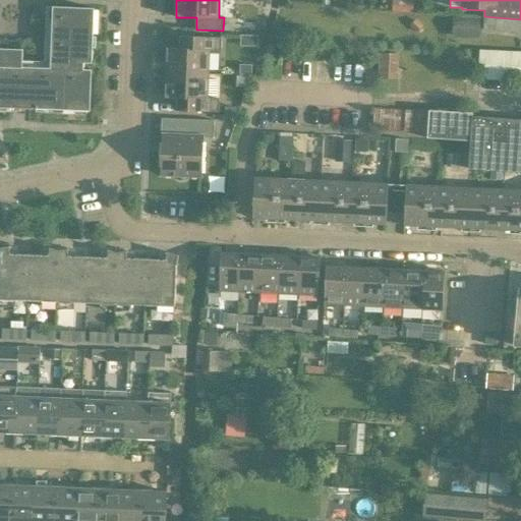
[(92,64),(94,8),(53,7),(50,68),(22,67),(23,49),(0,48),(0,107),(91,111),(92,70),(83,69),(84,63),(92,64)]
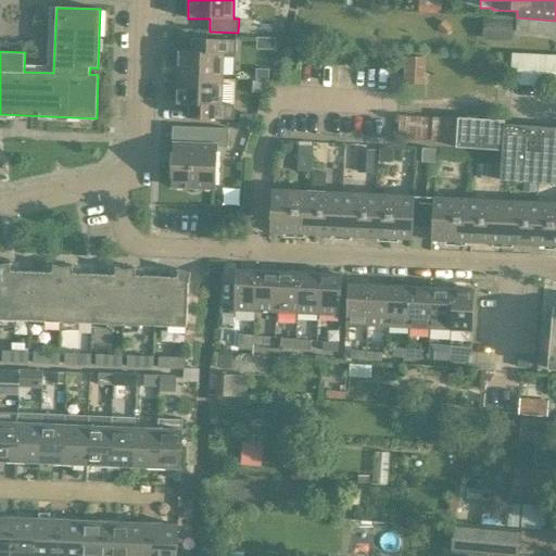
[(555,21),(517,17),(516,33),(555,36),(555,21)]
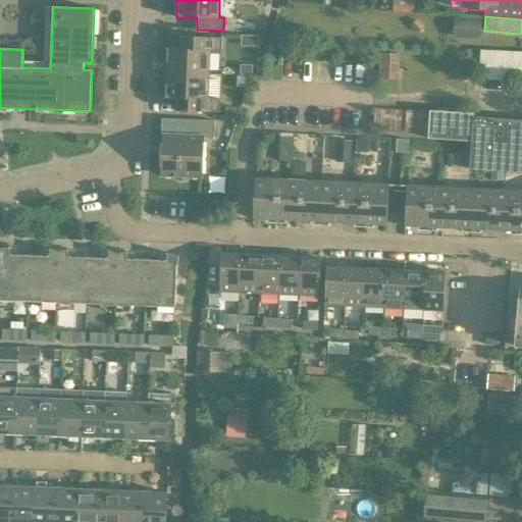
[(167,48),(166,72),(209,74),(209,51),(221,51),(222,38),(179,36),(179,48),(167,48)]
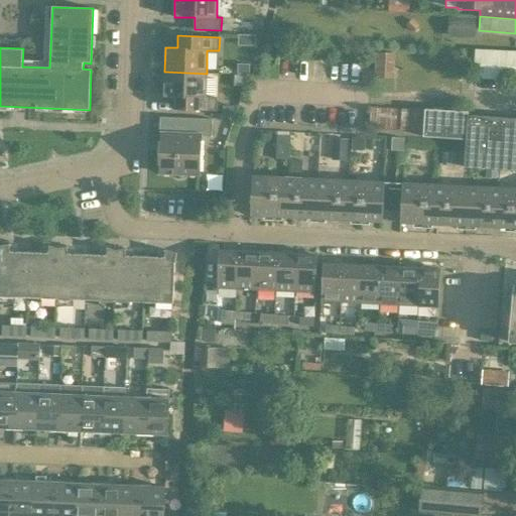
[(473,79),(515,81),(515,51),(474,49),(473,79)]
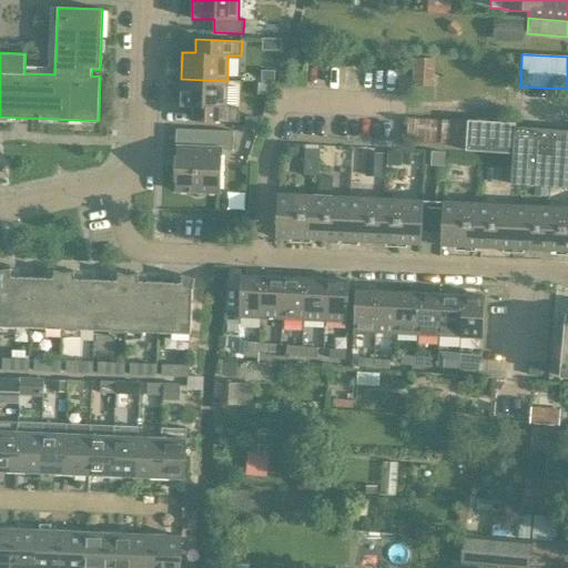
[(261,70),(261,82),(275,82),(275,71),(261,70)]
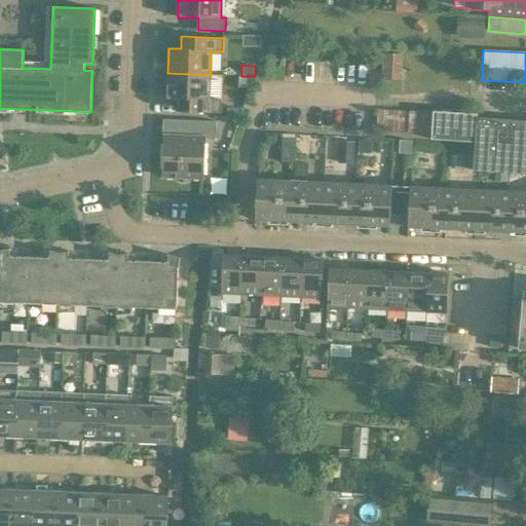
[(166,99),(178,100),(178,112),(221,113),(222,100),(210,100),(211,75),(167,73),(166,99)]
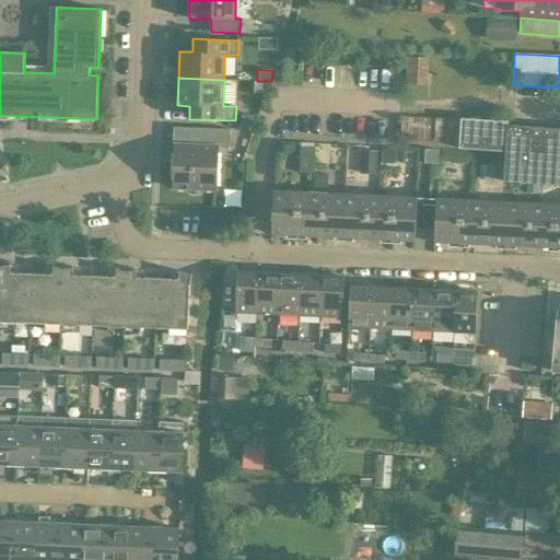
[(404,117),(403,140),(411,141),(443,142),(444,119),(404,117)]
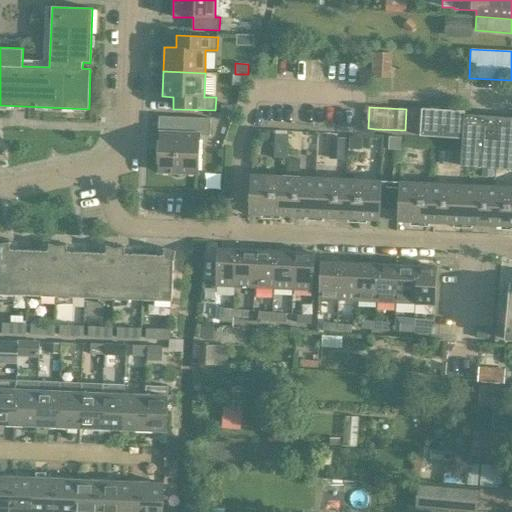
[(461,166),(481,168),(511,170),(511,117),(465,115),(465,112),(422,109),(420,131),(420,136),(457,139),(462,139),(461,166)]
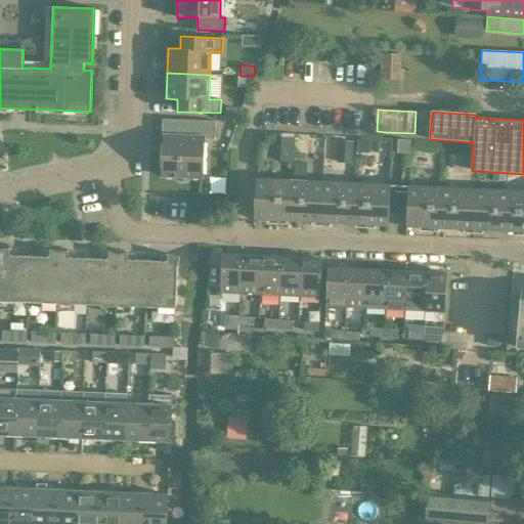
[(215,139),(215,121),(172,120),(172,136),(165,135),(163,176),(202,177),(204,138),(215,139)]
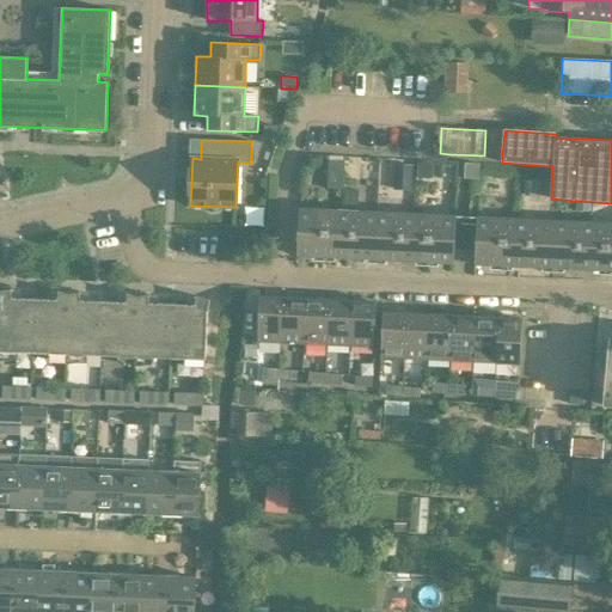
[(464,163),(464,179),(478,181),(479,164),(478,164),(464,163)]
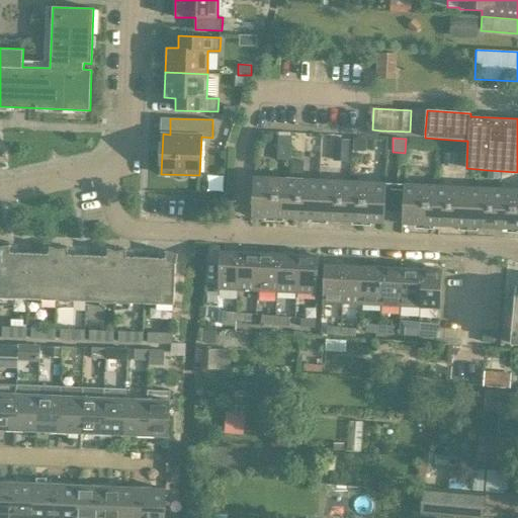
[(277,145),(277,160),(289,160),(290,146),(277,145)]
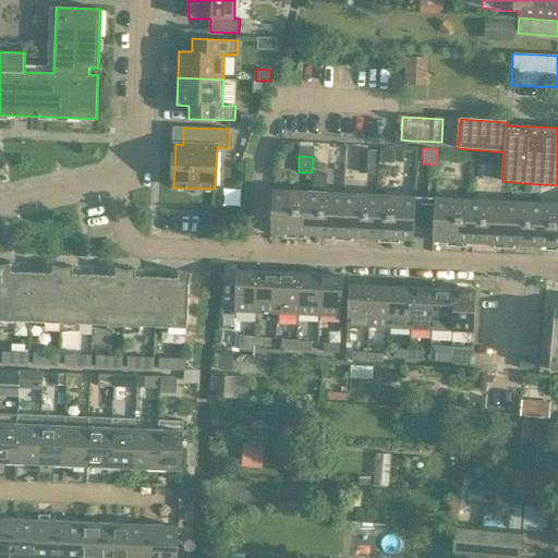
[(271,232),(294,233),(299,196),(274,195),(271,232)]
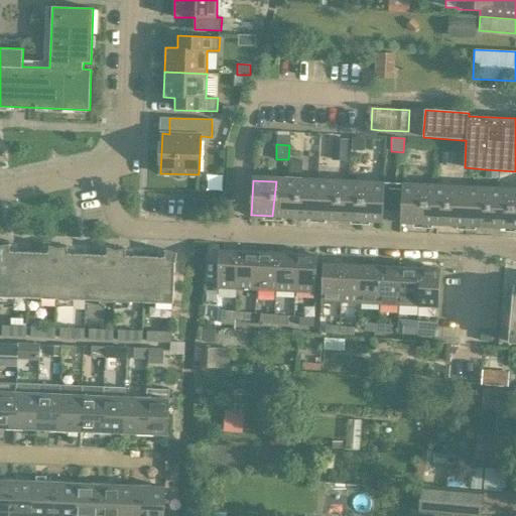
[(276,181),(272,216),(295,217),(298,183),(276,181)]
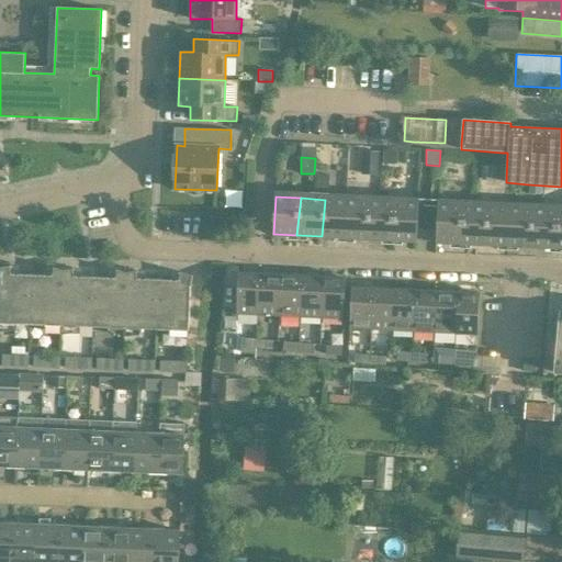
[(325,200),(322,236),(336,237),(335,242),(345,243),(348,201),(325,200)]
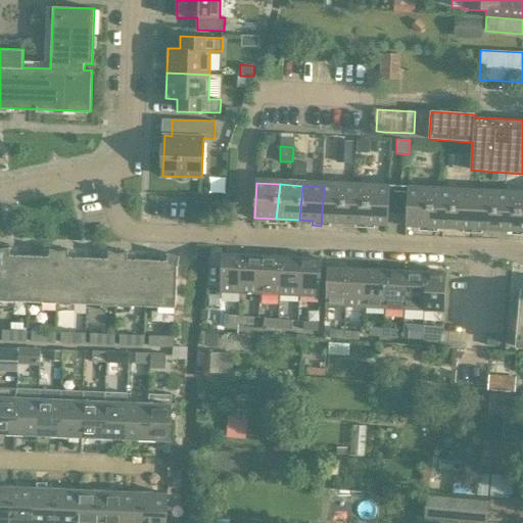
[(324,187),(321,226),(331,226),(331,222),(346,223),(349,188),(324,187)]
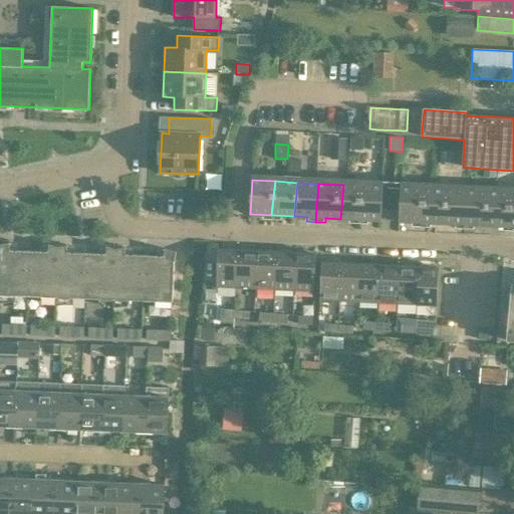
[(343,185),(340,219),(362,220),(365,186),(343,185)]
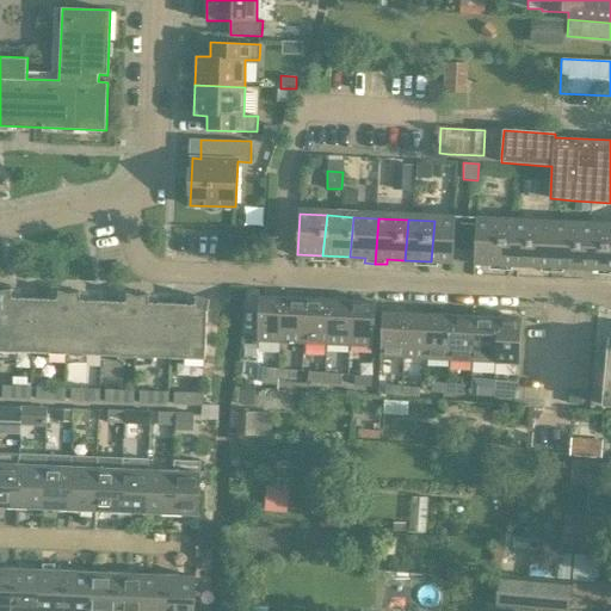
[(434,221),(431,261),(454,263),(454,260),(464,261),(466,223),(434,221)]
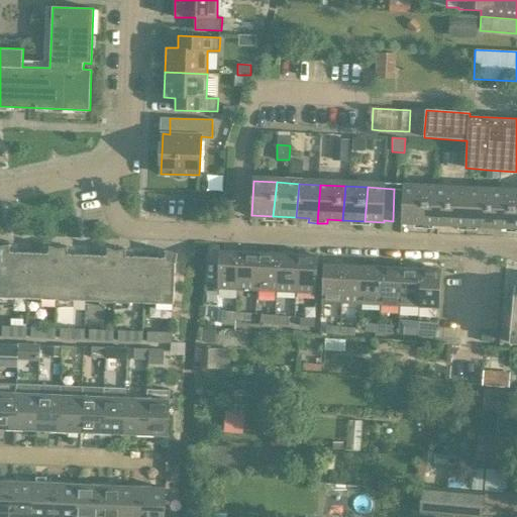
[(394,189),(393,221),(402,221),(402,223),(418,224),(420,190),(394,189)]
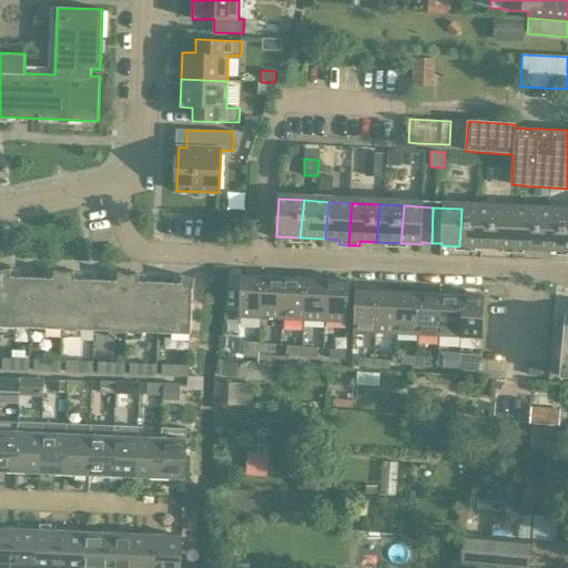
[(462,209),(459,246),(486,247),(488,210),(462,209)]
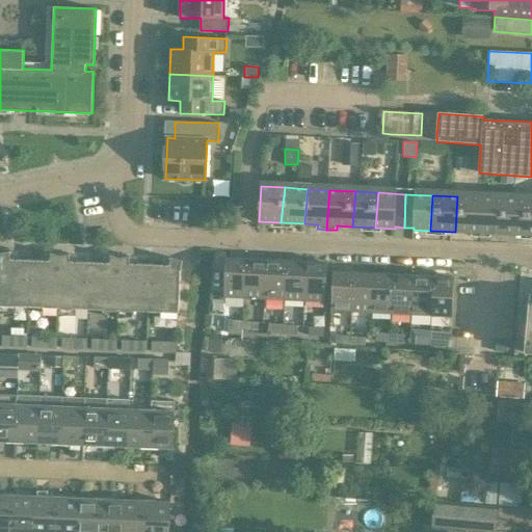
[(457,196),(455,232),(472,233),(472,236),(482,237),(483,198),(457,196)]
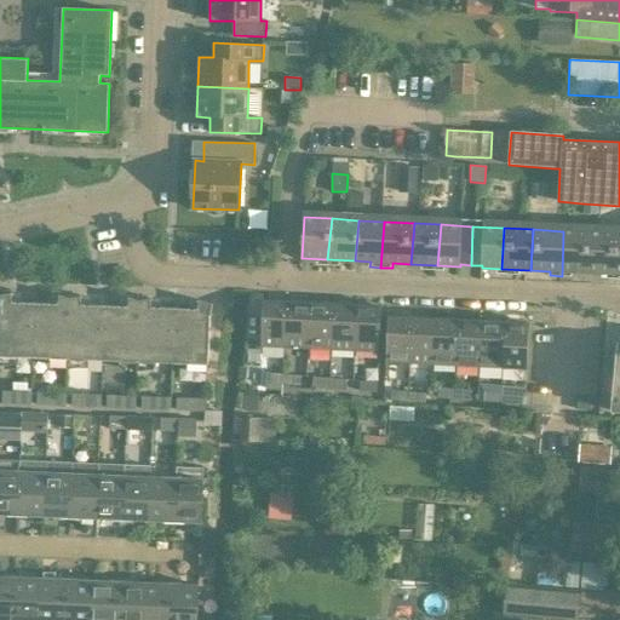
[(563,231),(562,276),(572,276),(572,273),(590,274),(591,233),(563,231)]
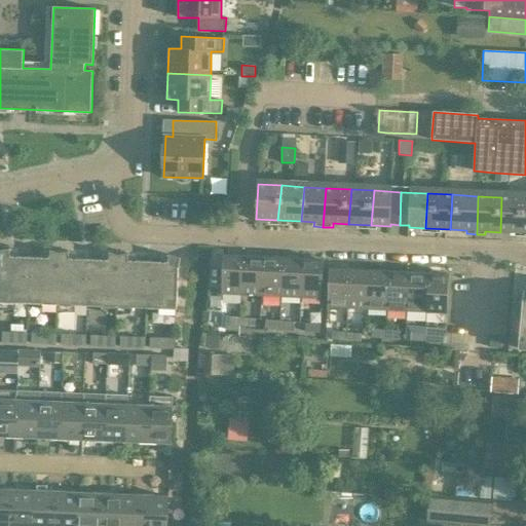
[(501,197),(500,232),(521,233),(522,198),(501,197)]
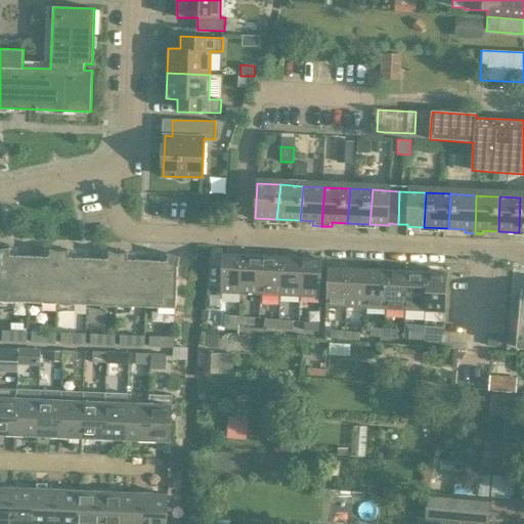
[(177,267),(180,257),(168,254),(166,261),(128,260),(127,253),(118,254),(110,252),(107,259),(70,257),(68,250),(59,252),(50,250),(48,257),(10,255),(9,248),(0,249),(0,301),(176,308),(177,267)]
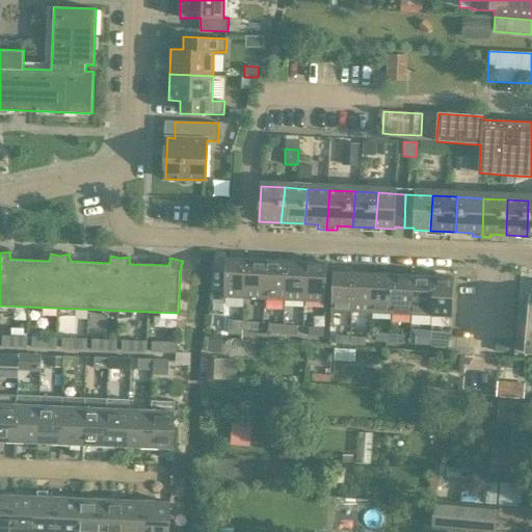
[(223,296),(244,297),(246,259),(225,257),(223,296)]
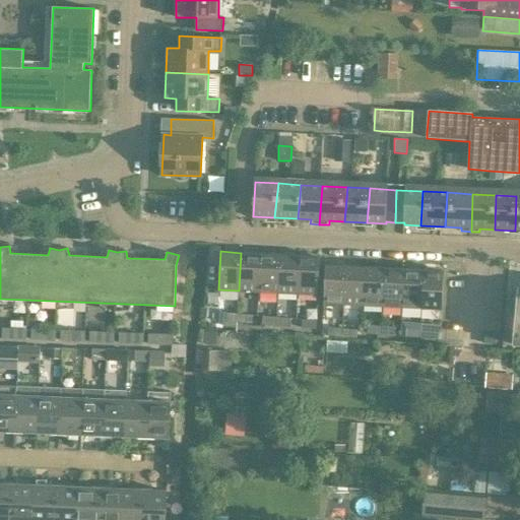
[(241,253),(239,290),(258,291),(260,254),(241,253)]
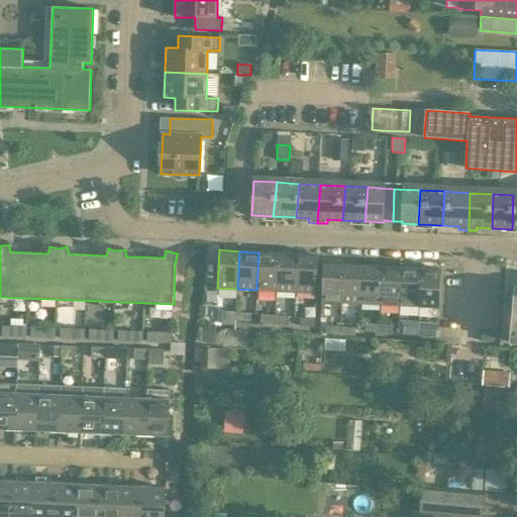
[(259,252),(256,290),(276,291),(278,253),(259,252)]
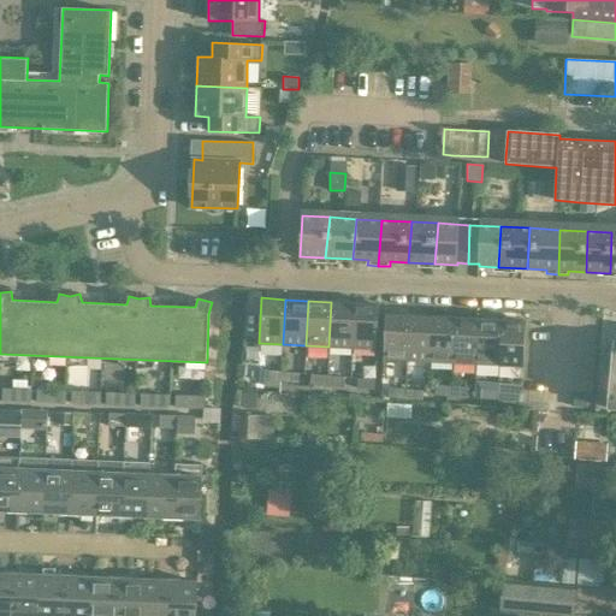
[(331,302),(329,347),(351,348),(354,303),(331,302)]
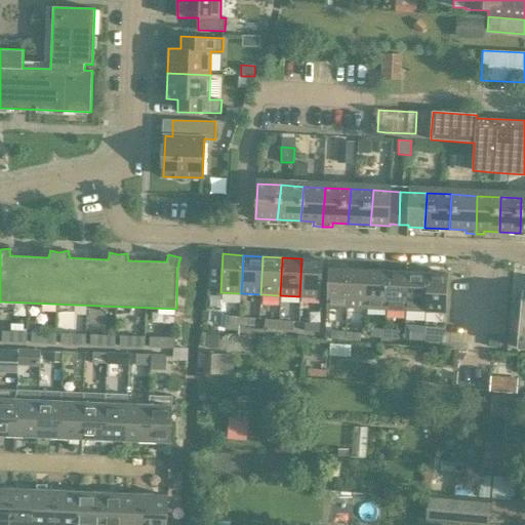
[(301,258),(299,296),(320,297),(322,259),(301,258)]
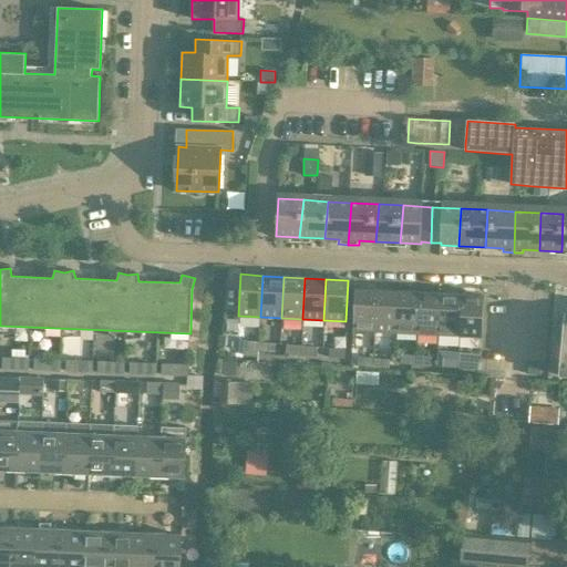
[(354,290),(352,331),(374,332),(377,290),(354,290)]
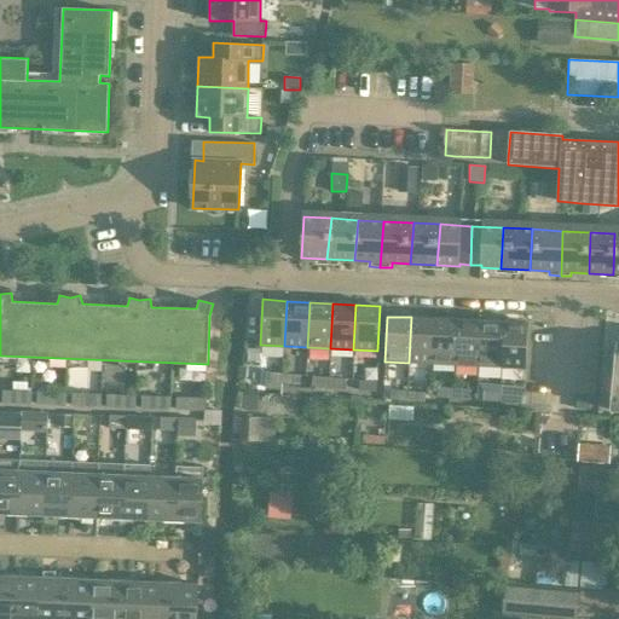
[(411,317),(409,363),(432,364),(434,318),(411,317)]
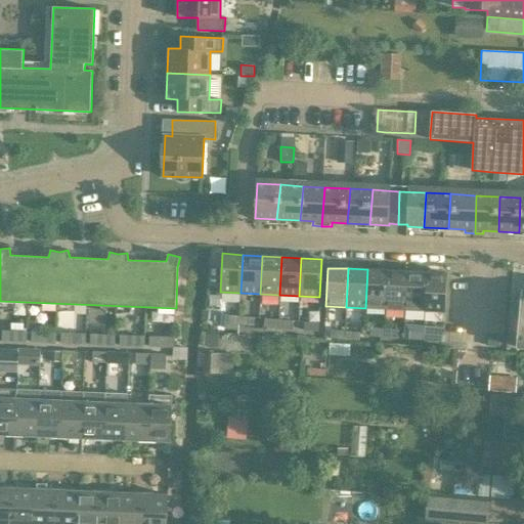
[(367,269),(365,308),(386,309),(387,270),(367,269)]
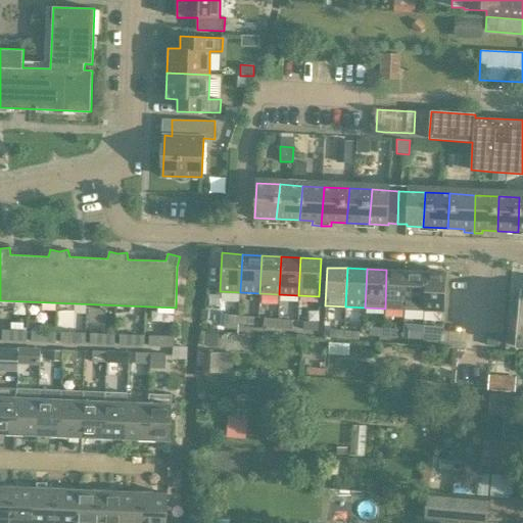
[(386,270),(385,308),(405,308),(406,271),(386,270)]
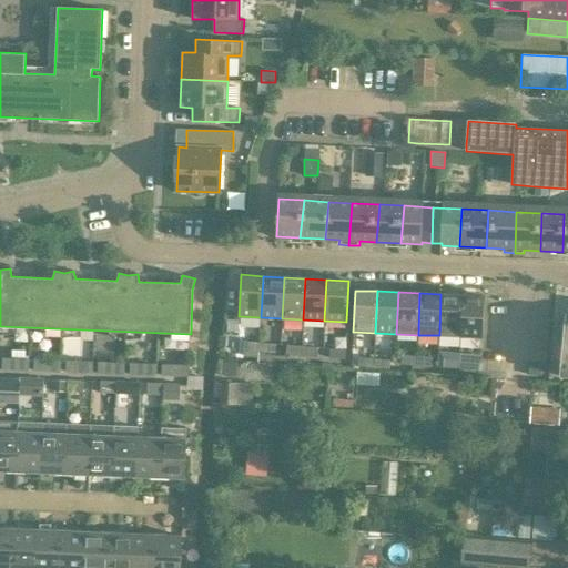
[(440,294),(439,335),(460,336),(462,295),(440,294)]
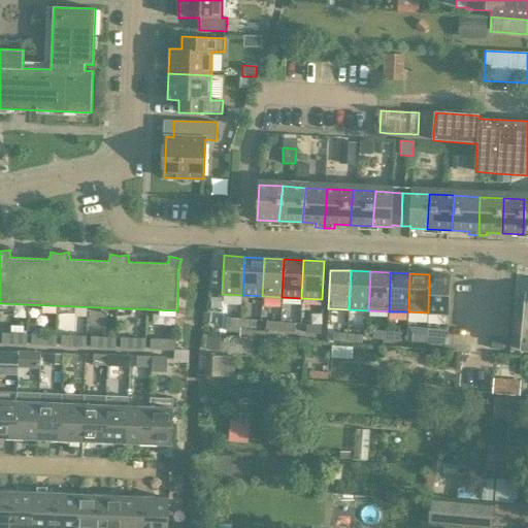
[(429,274),(428,312),(449,314),(451,275),(429,274)]
